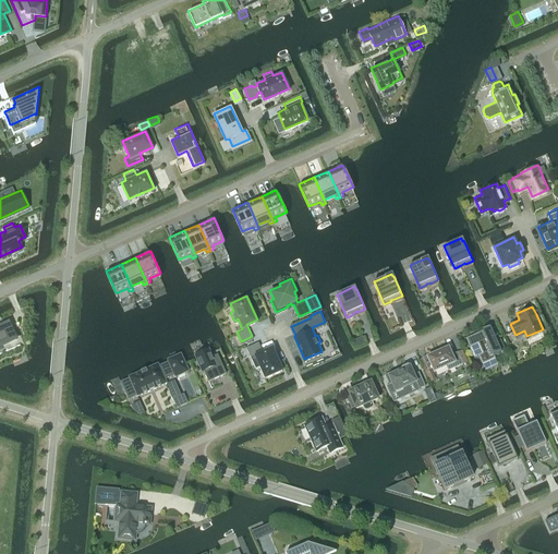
[(9,318),(0,322),(0,341),(1,341),(0,340),(0,339),(0,330),(4,329),(8,337),(9,339),(16,335),(9,318)]
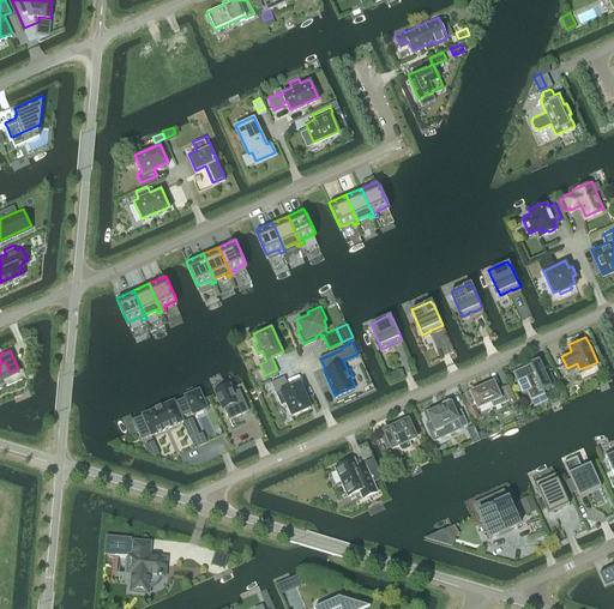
[(539,357),(512,368),(517,379),(525,374),(530,385),(525,387),(530,397),(545,391),(543,387),(551,385),(551,384),(555,381),(551,371),(546,373),(539,357)]
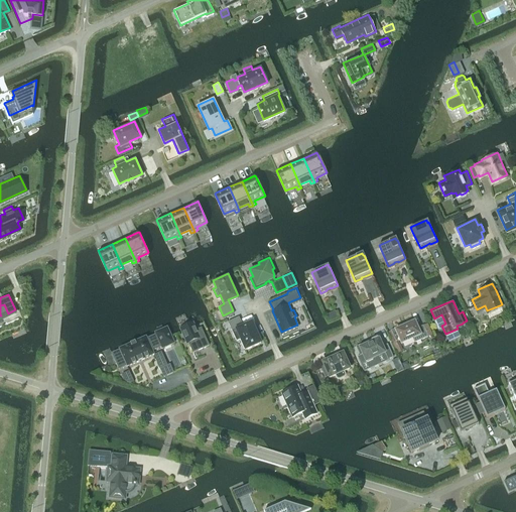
[(335,308),(326,312),(329,318),(338,314),(335,308)]
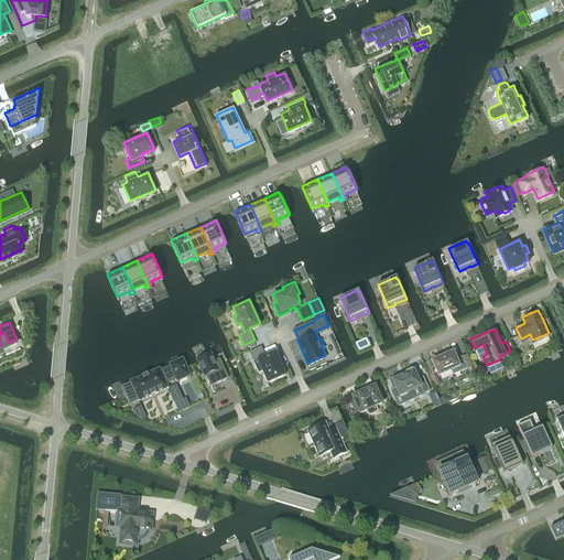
[(274,350),(266,354),(261,344),(249,350),(258,370),(262,368),(268,380),(285,372),(274,350)]
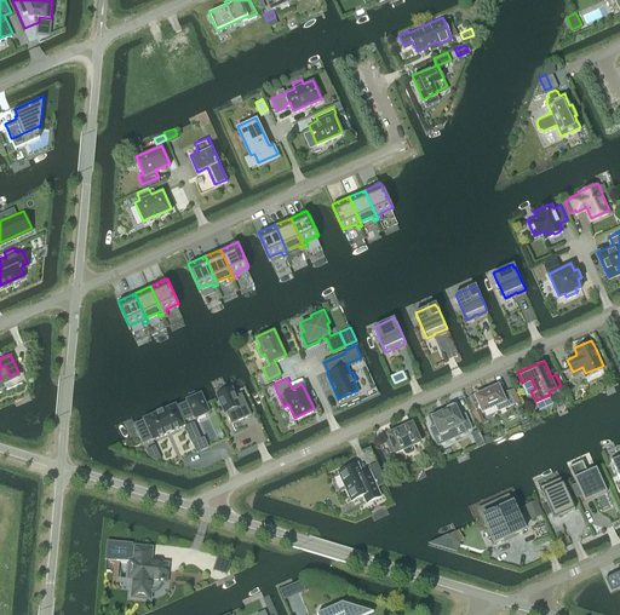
[(483,390),(466,397),(471,408),(480,404),(482,409),(495,403),(498,408),(514,401),(514,400),(507,388),(501,391),(498,383),(489,386),(488,386),(483,389),(482,389),(483,390)]
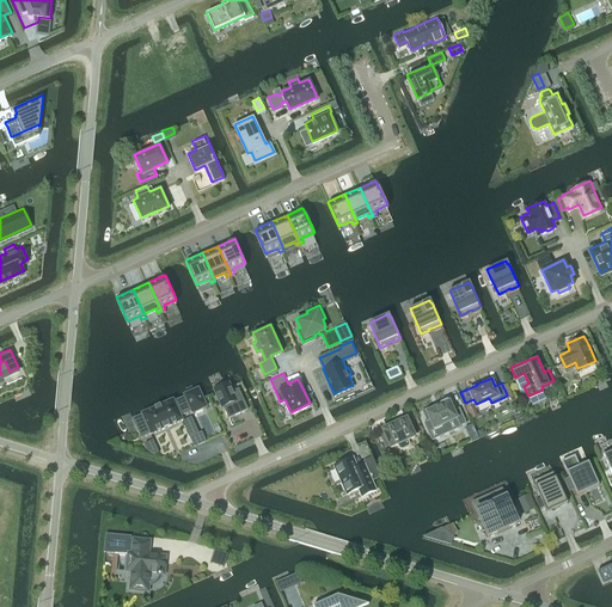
[(248,406),(238,385),(232,388),(228,379),(213,386),(221,404),(222,404),(228,415),(248,406)]
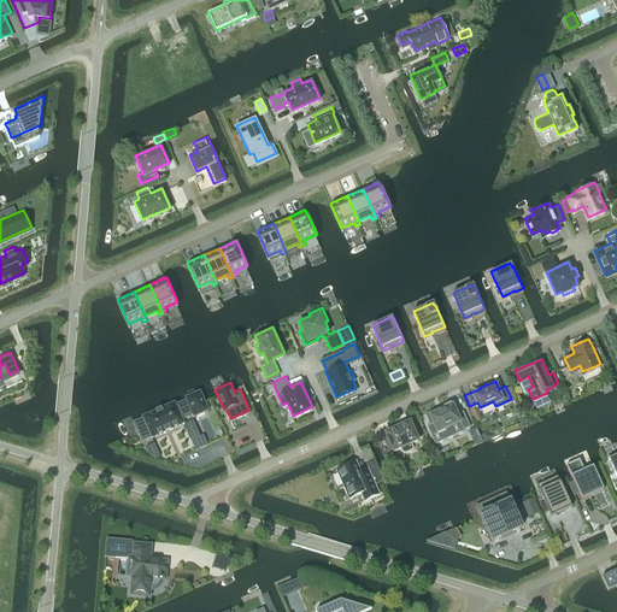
[(511,383),(505,386),(511,398),(516,395),(511,383)]
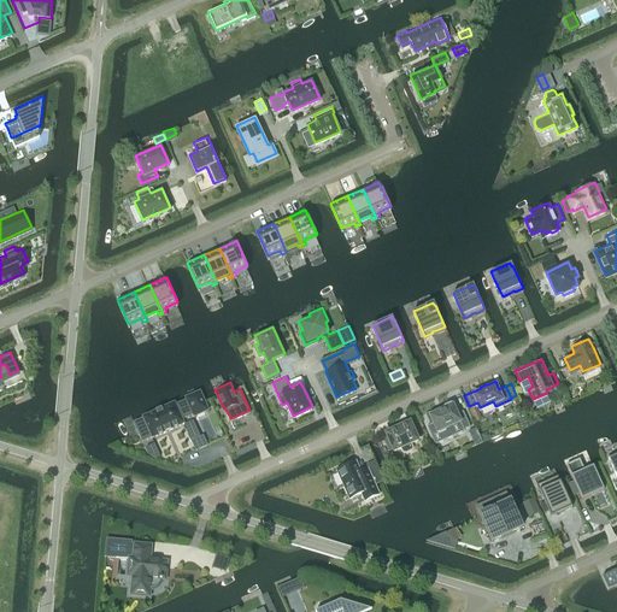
[(182,416),(193,411),(194,413),(209,406),(200,388),(184,394),(186,396),(175,401),(175,399),(142,413),(142,415),(134,419),(139,428),(147,424),(152,435),(183,421),(182,416)]
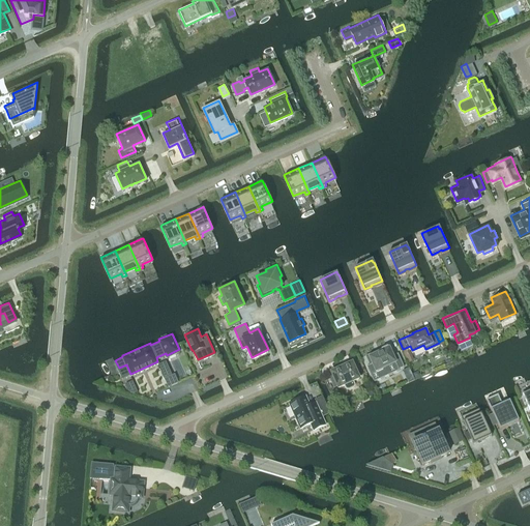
[(372,361),(366,363),(374,379),(399,368),(398,367),(404,363),(398,351),(392,353),(388,345),(387,344),(382,347),(381,347),(381,349),(369,354),(372,361)]
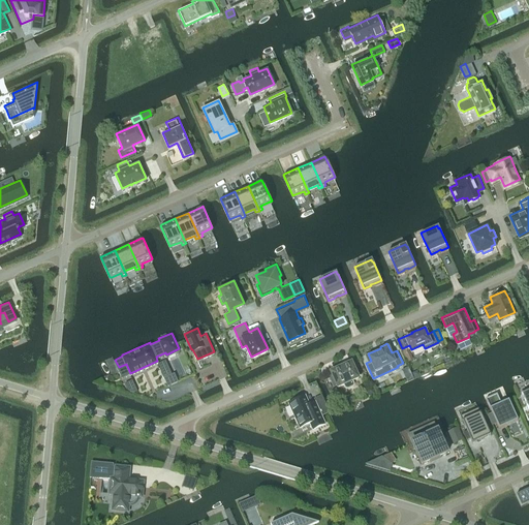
[(352,377),(358,375),(358,373),(361,371),(355,360),(351,362),(351,360),(331,369),(337,384),(343,381),(344,385),(347,387),(353,383),(354,381),(352,377)]
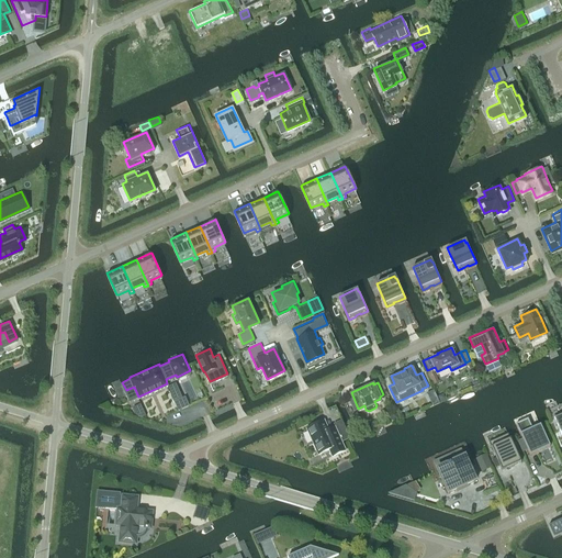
[(437,393),(434,387),(425,391),(430,402),(439,398),(437,393)]
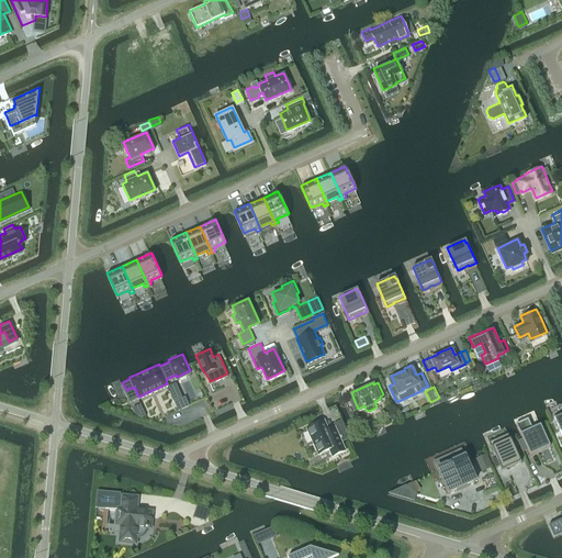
[(188,403),(184,394),(175,400),(178,408),(188,403)]
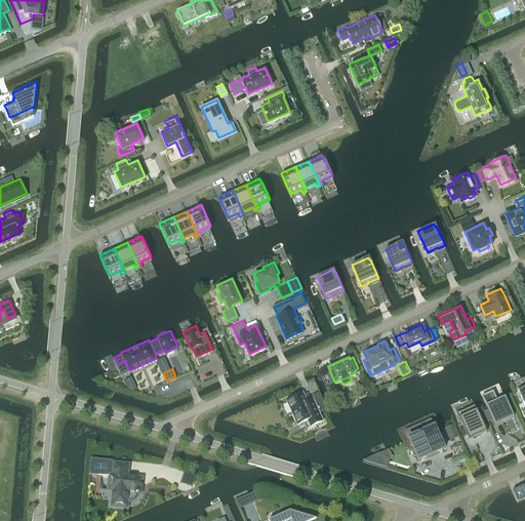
[(369,382),(363,385),(366,390),(371,387),(369,382)]
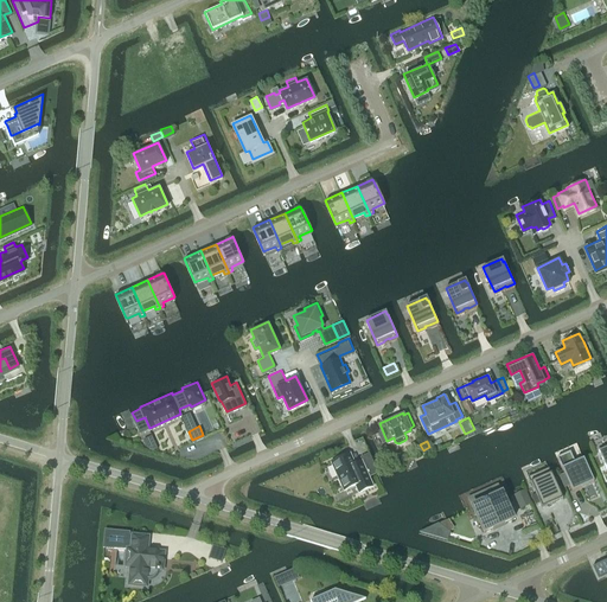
[(594,479),(583,455),(575,459),(569,448),(557,454),(562,465),(564,471),(558,473),(564,485),(569,482),(572,488),(594,479)]
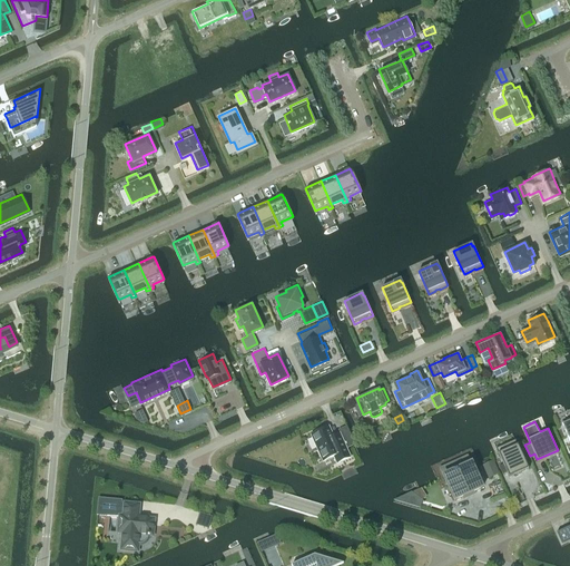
[(343,437),(340,430),(333,433),(328,423),(311,431),(323,458),(333,454),(336,460),(350,454),(346,446),(343,437)]
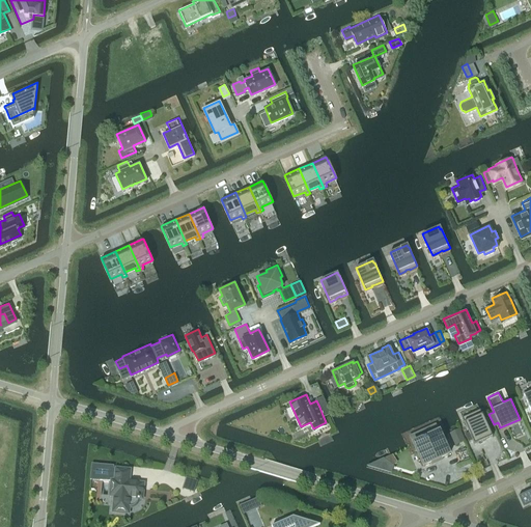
[(327,404),(319,407),(323,415),(331,412),(327,404)]
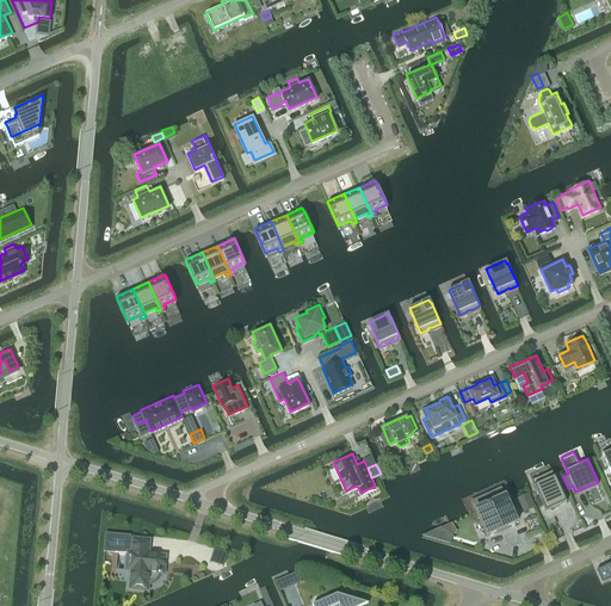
[(543,504),(545,508),(566,499),(555,472),(553,468),(531,477),(534,482),(539,494),(535,496),(538,505),(543,504)]
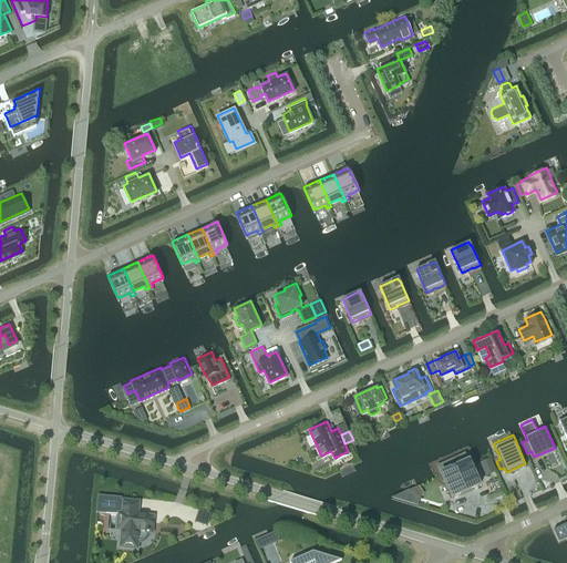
[(480,483),(464,450),(451,457),(465,489),(480,483)]
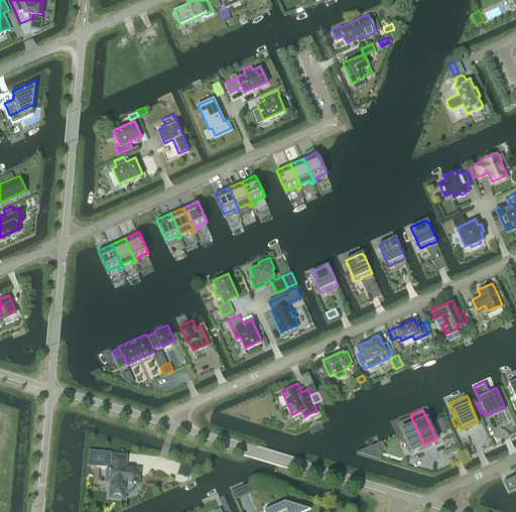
[(450,425),(445,414),(436,417),(439,423),(442,422),(444,427),(450,425)]
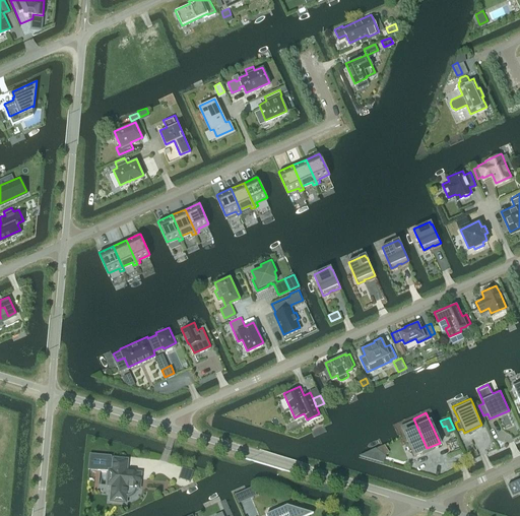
[(427,448),(413,418),(401,424),(414,454),(427,448)]
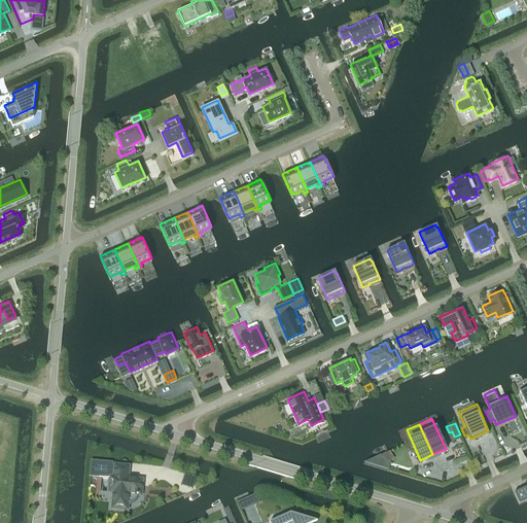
[(381,452),(364,459),(388,466),(390,458),(381,452)]
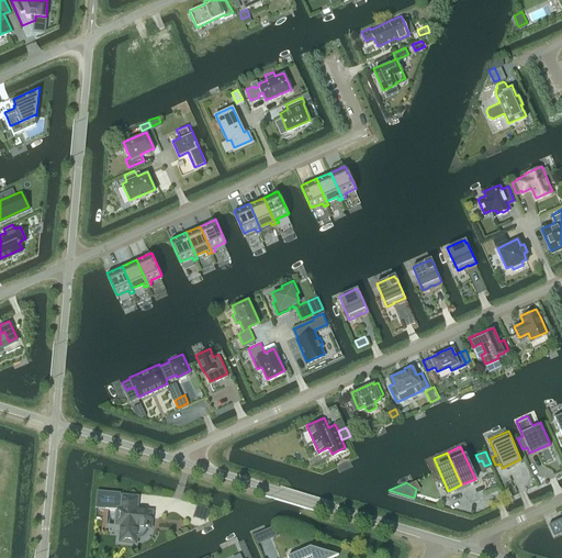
[(150,525),(152,514),(147,514),(147,509),(136,508),(137,494),(123,493),(120,493),(120,490),(97,488),(96,504),(117,506),(116,522),(121,523),(120,539),(136,540),(136,534),(139,534),(142,533),(144,532),(145,529),(146,527),(147,525),(150,525)]
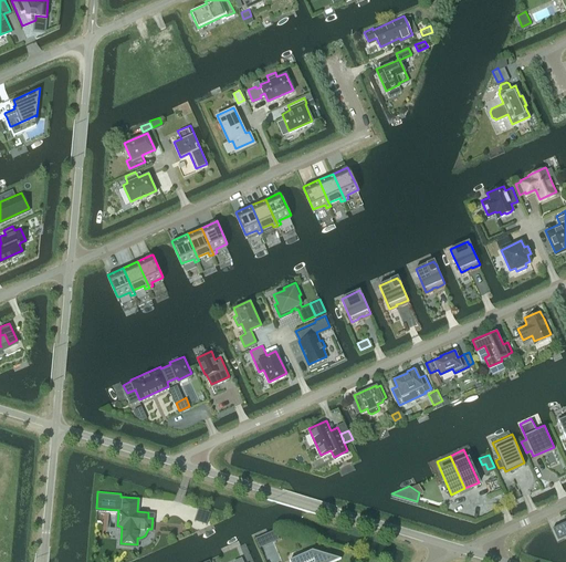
[(565,524),(565,521),(552,527),(557,539),(565,536),(565,534),(565,524)]
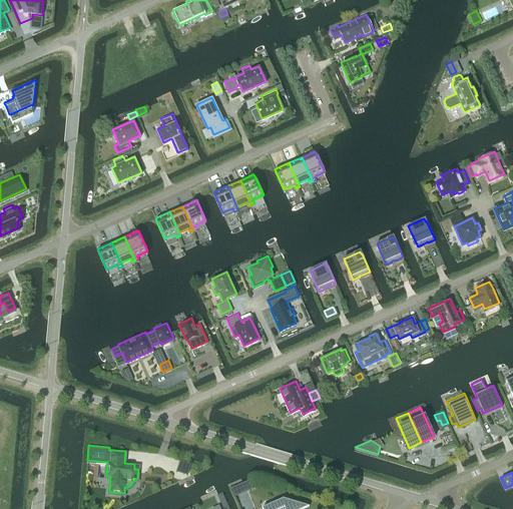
[(297,508),(303,506),(304,504),(305,503),(283,497),(272,502),(275,507),(269,508),(297,508)]
